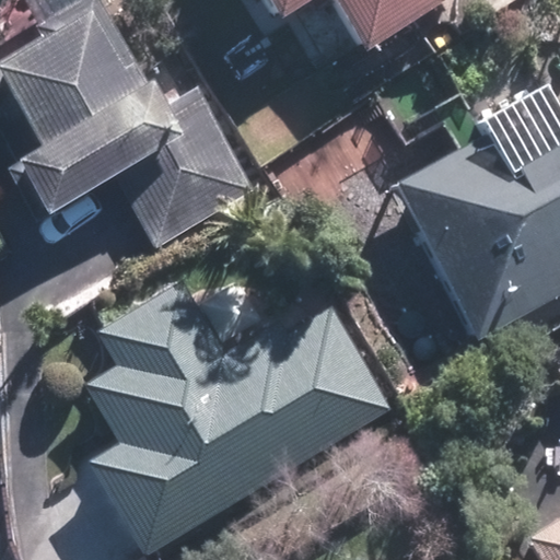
[(108,0),(44,0),(55,16),(0,47),(0,68),(39,137),(13,152),(53,220),(117,183),(153,244),(269,176),(212,78),(184,94),(168,68),(153,77),(108,0)]
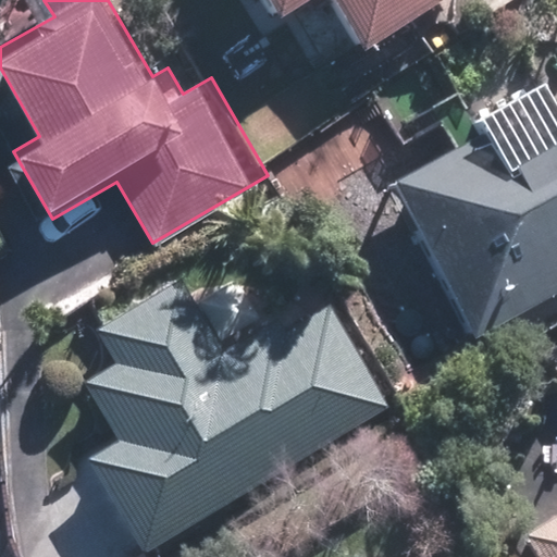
[(212,0),(239,46),(299,12),(332,67),(429,12),(422,0),(212,0)]
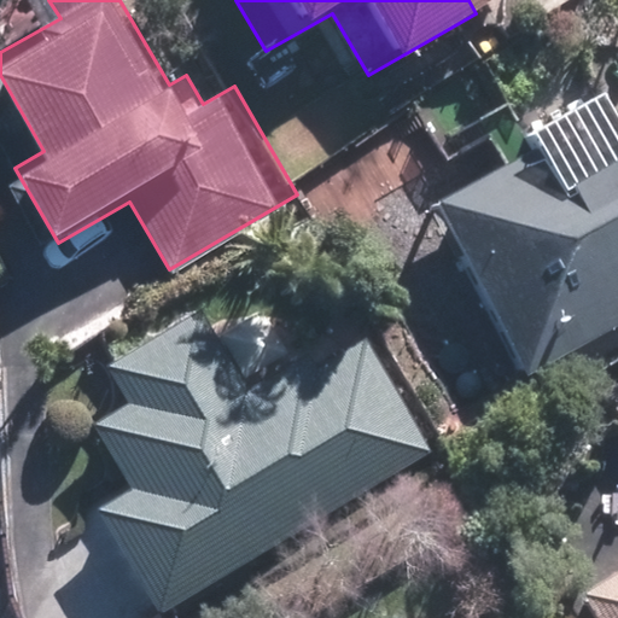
[(410,164),(528,368),(617,318),(617,123),(604,98),(503,153),(487,122),(410,164)]
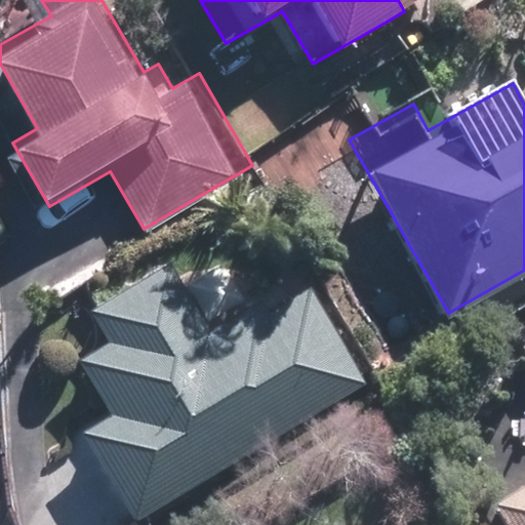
[(215,332),(172,257),(90,310),(110,342),(85,357),(116,411),(86,429),(137,516),(367,382),(307,279),(215,332)]
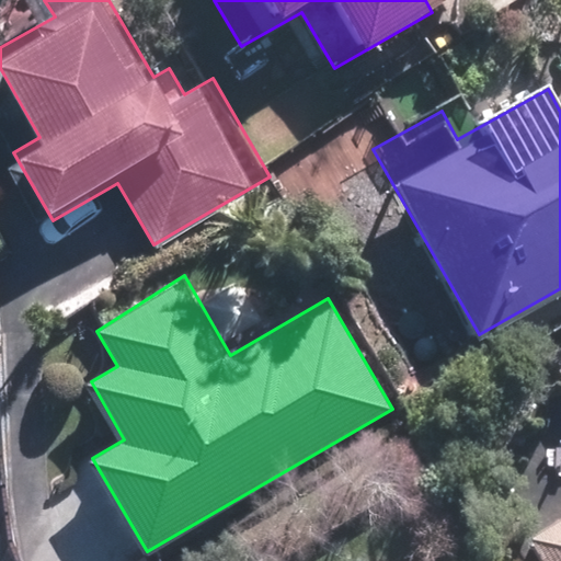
[(560,514),(527,531),(545,560),(560,560),(560,365),(560,366),(560,514)]
